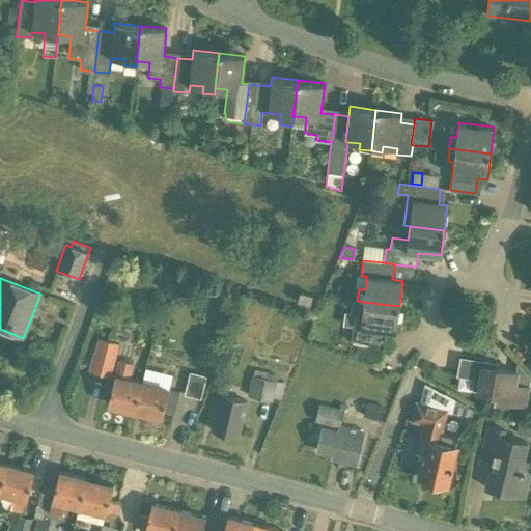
[(309,306),(312,295),(299,291),(297,302),(309,306)]
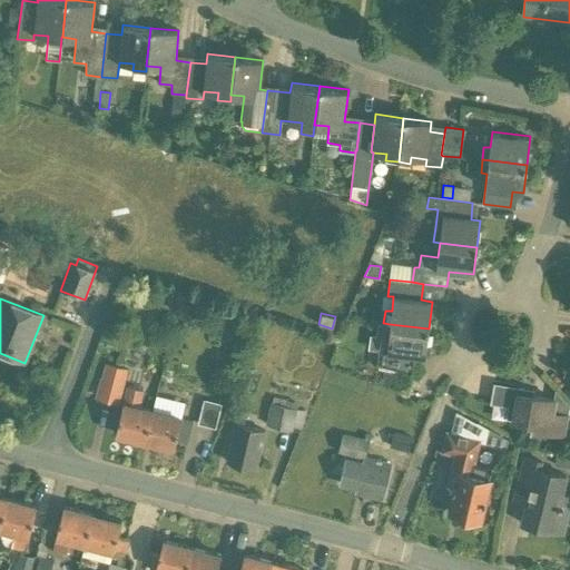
[(384,323),(383,323),(382,331),(389,332),(386,351),(379,350),(376,364),(411,373),(413,355),(425,356),(429,328),(390,324),(384,323)]
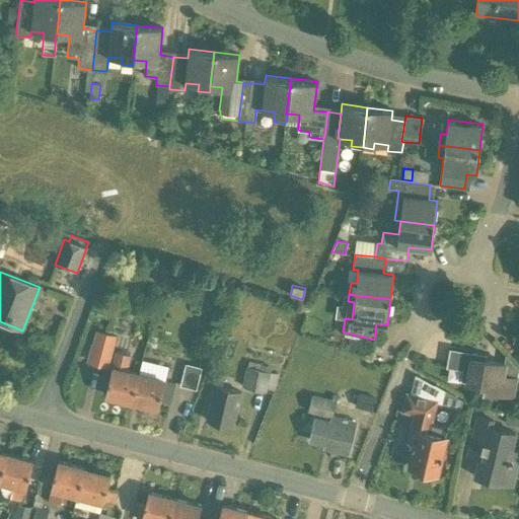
[(107,367),(117,335),(95,329),(86,361),(107,367)]
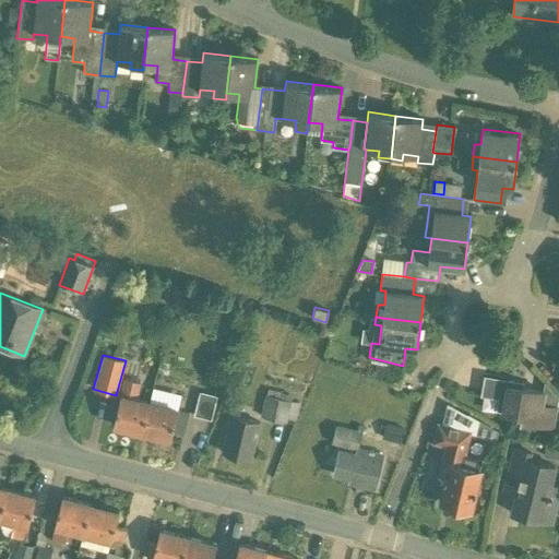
[(372,378),(384,382),(389,368),(377,364),(372,378)]
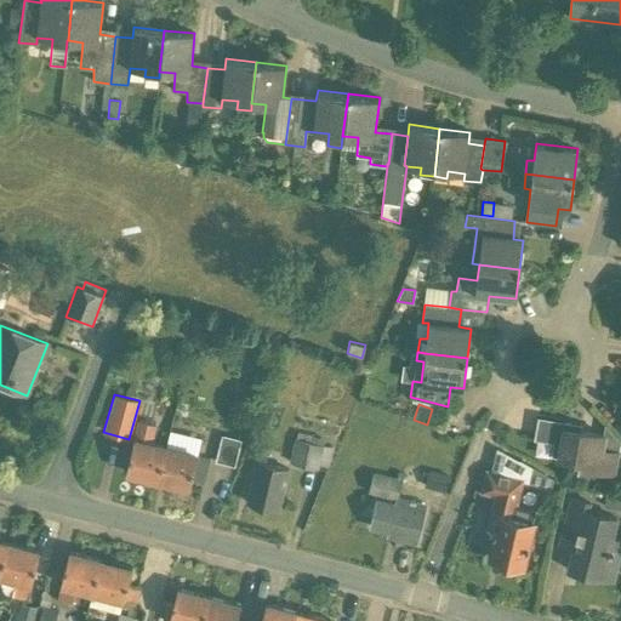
[(581,426),(540,419),(535,438),(552,442),(550,455),(559,456),(559,457),(574,460),(573,466),(615,473),(619,451),(605,449),(605,448),(603,446),(605,436),(580,431),(581,426)]
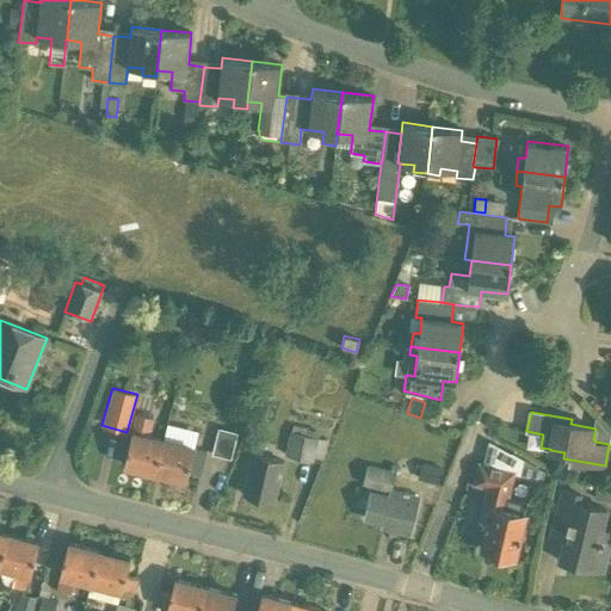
[(155,473),(164,440),(149,436),(153,418),(135,414),(130,432),(133,432),(124,466),(155,473)]
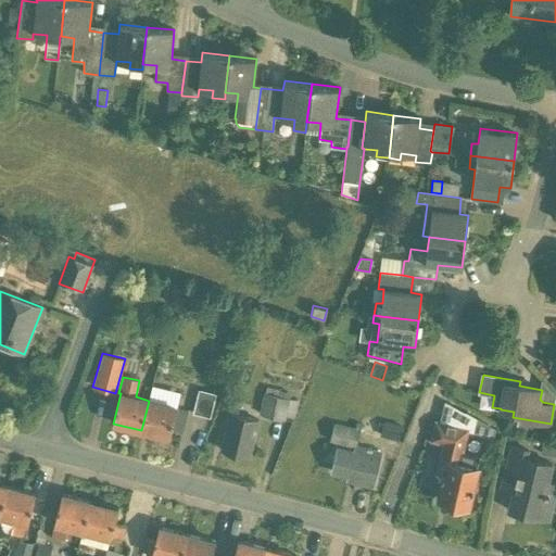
[(290,393),(264,388),(258,415),(285,420),(286,416),(294,417),(298,401),(289,399),(290,393)]
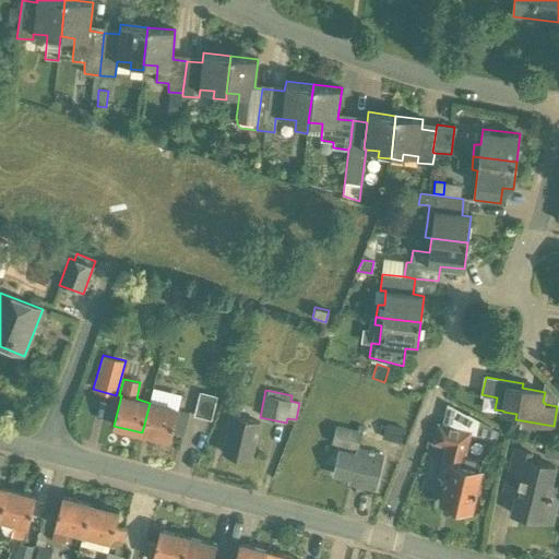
[(211,419),(217,395),(200,391),(193,416),(211,419)]
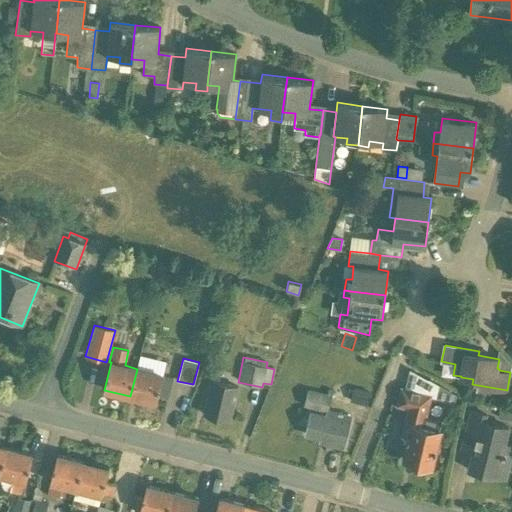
[(137,369),(130,396),(156,403),(158,396),(168,398),(173,378),(137,369)]
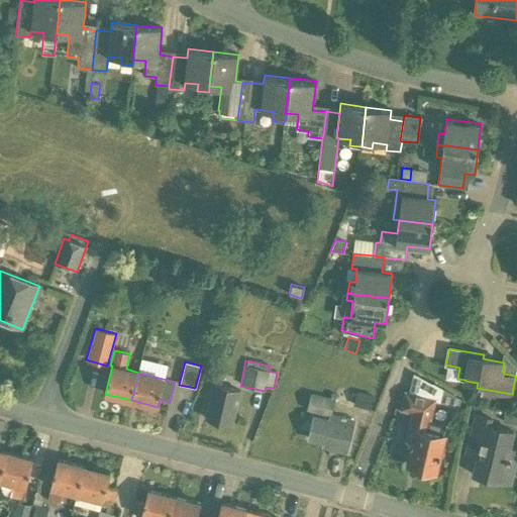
[(440,403),(443,389),(432,383),(428,397),(405,392),(401,409),(412,411),(405,441),(413,443),(408,464),(418,467),(417,471),(430,474),(431,471),(435,471),(443,434),(442,433),(444,425),(429,421),(434,401),(440,403)]
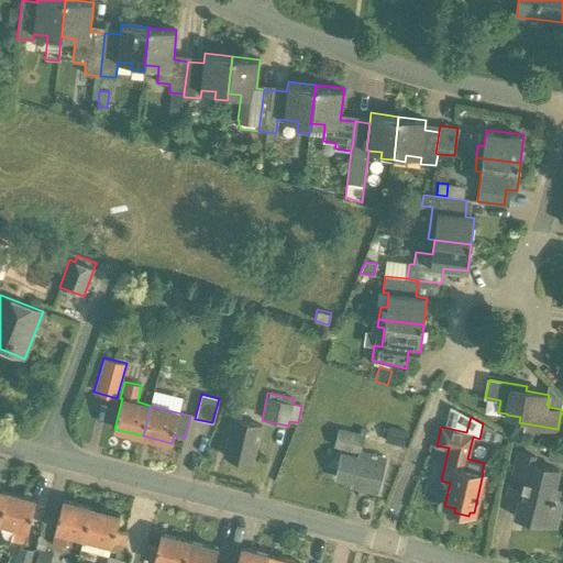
[(253,463),(263,426),(234,419),(224,455),(253,463)]
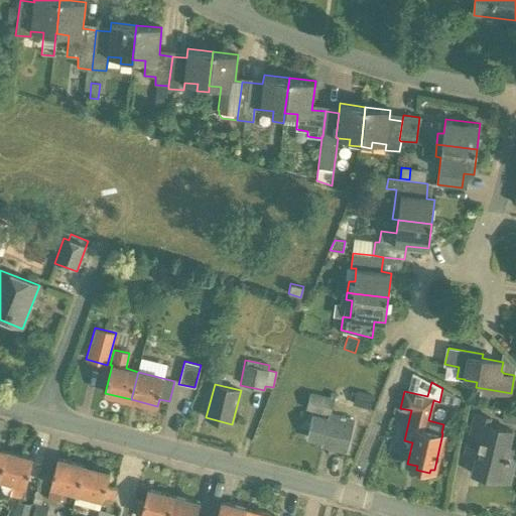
[(369,409),(373,395),(355,391),(352,405),(369,409)]
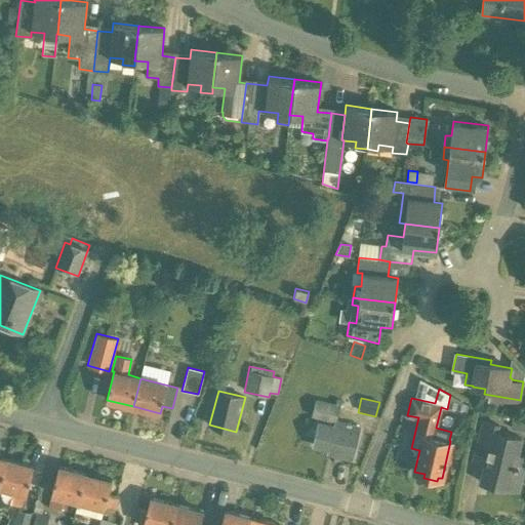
[(335,404),(315,399),(311,415),(335,421),(333,427),(319,423),(314,444),(335,450),(334,454),(352,458),(360,427),(336,420),(341,400),(336,399),(335,404)]
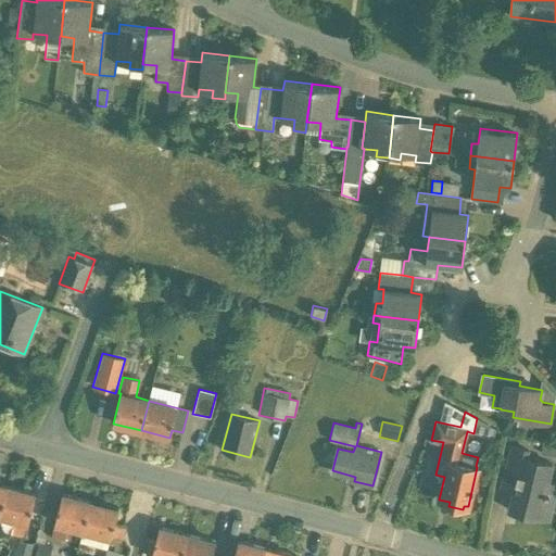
[(555,456),(555,444),(542,443),(540,454),(555,456)]
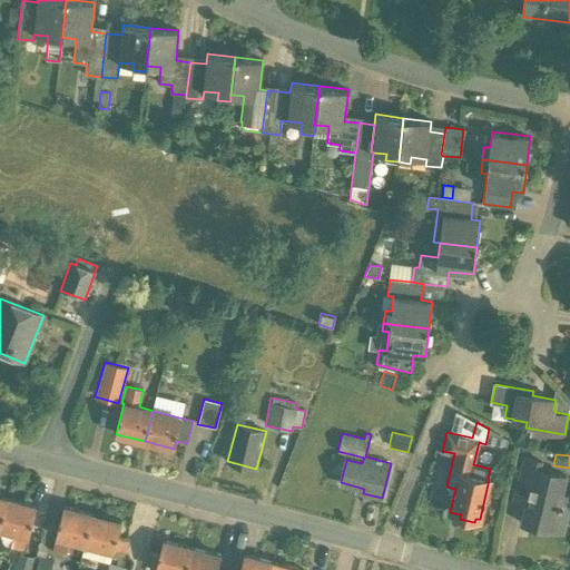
[(563,533),(569,504),(569,495),(561,494),(566,475),(539,469),(541,461),(524,458),(516,492),(528,494),(521,522),(563,533)]
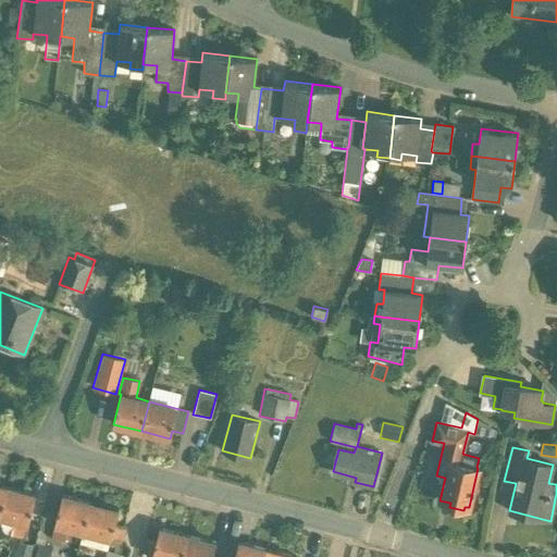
[(8,489),(0,517),(14,521),(11,533),(23,536),(26,524),(27,525),(36,495),(8,489)]
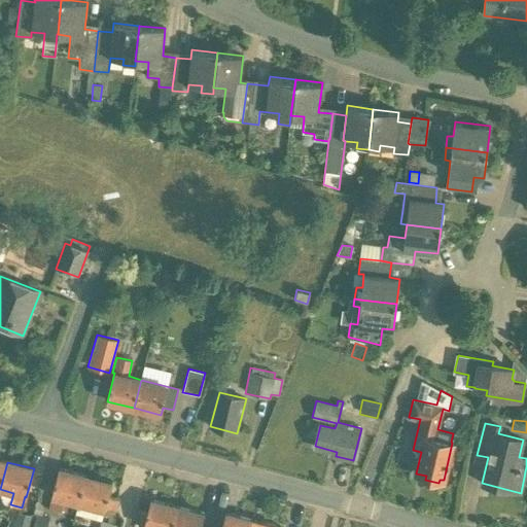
[(74,503),(82,475),(58,468),(50,497),(53,497),(49,508),(60,512),(63,500),(74,503)]
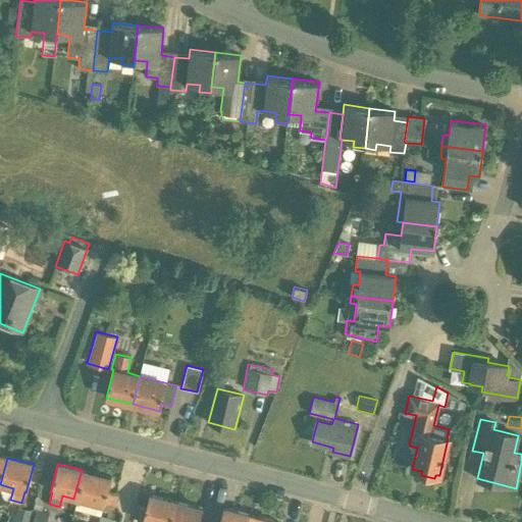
[(82,470),(73,499),(77,500),(74,509),(100,516),(103,506),(104,506),(105,504),(115,506),(118,493),(108,491),(111,478),(82,470)]
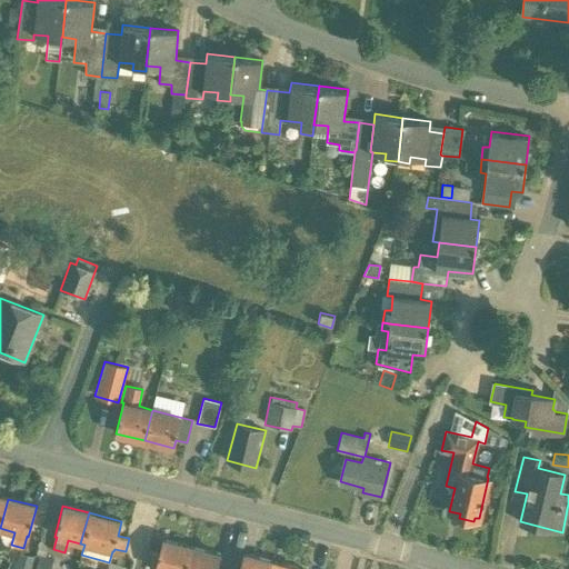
[(185,568),(191,547),(162,539),(159,552),(147,550),(143,563),(156,566),(153,568),(185,568)]
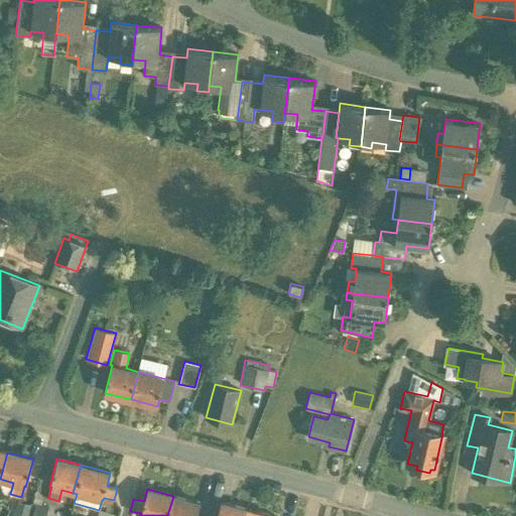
[(173,496),(167,515),(196,515),(200,503),(173,496)]
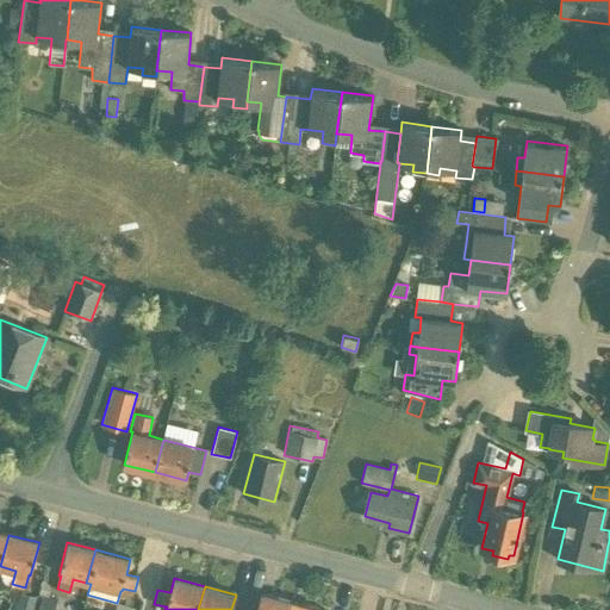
[(31,609),(36,596),(20,592),(16,609),(31,609)]
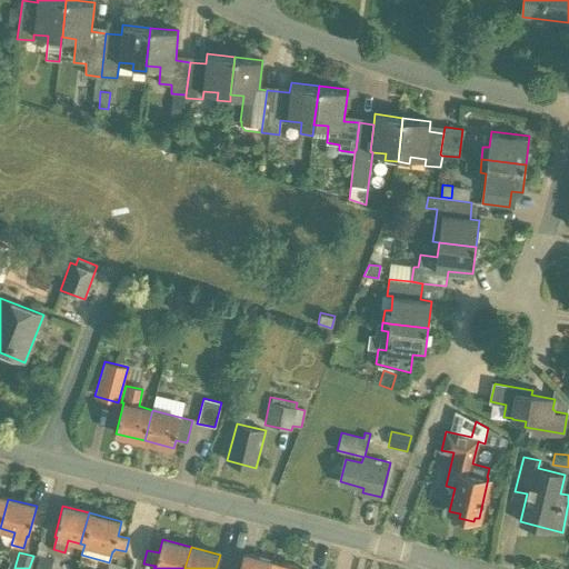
[(270,568),(273,561),(243,553),(239,568),(270,568)]
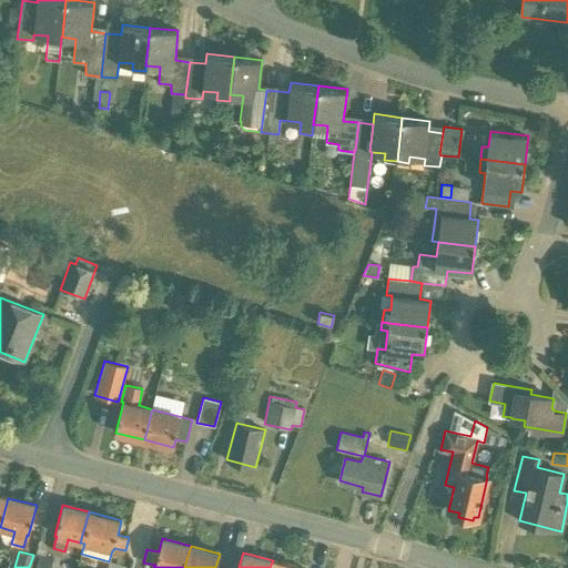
[(50,567),(53,557),(40,554),(36,567),(50,567)]
